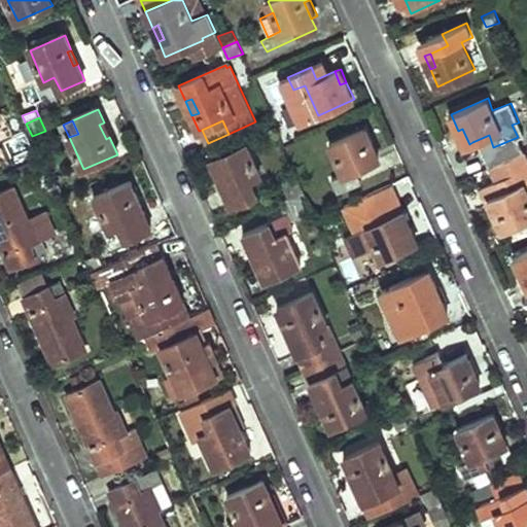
[(106,139),(109,137),(104,123),(99,125),(106,139)]
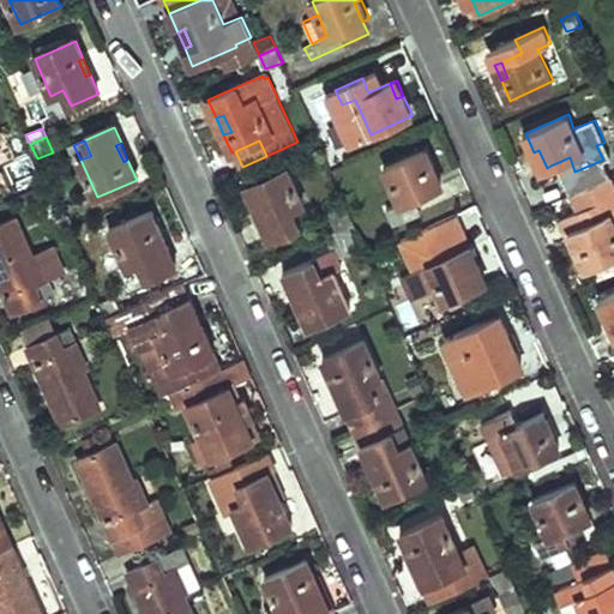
[(435,167),(427,150),(386,168),(402,203),(389,208),(395,223),(422,210),(416,197),(437,187),(428,170),(435,167)]
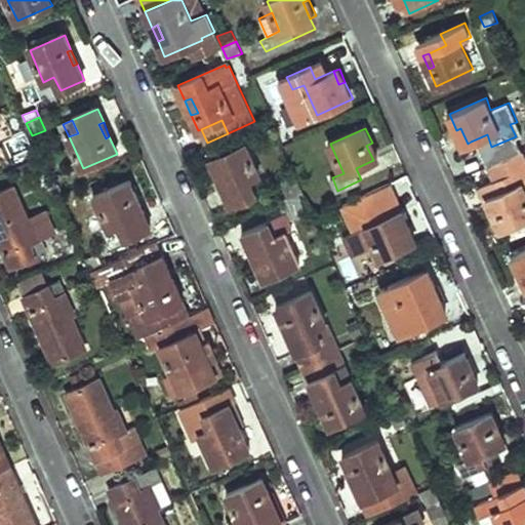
[(460,128),(456,130),(462,146),(468,144),(460,128)]
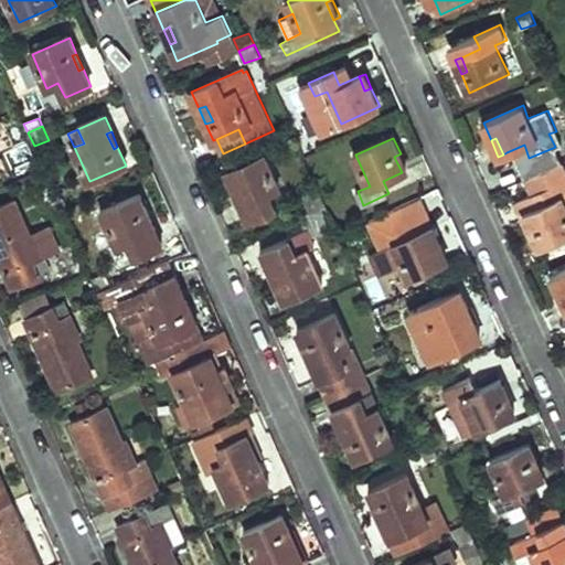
[(524,145),(507,152),(513,166),(529,158),(524,145)]
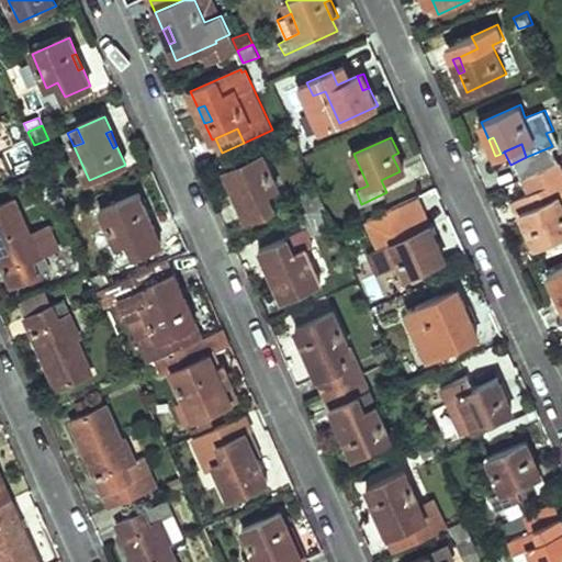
[(280,187),(263,153),(226,170),(233,187),(239,183),(246,200),(240,202),(248,218),(274,208),(267,192),(280,187)]
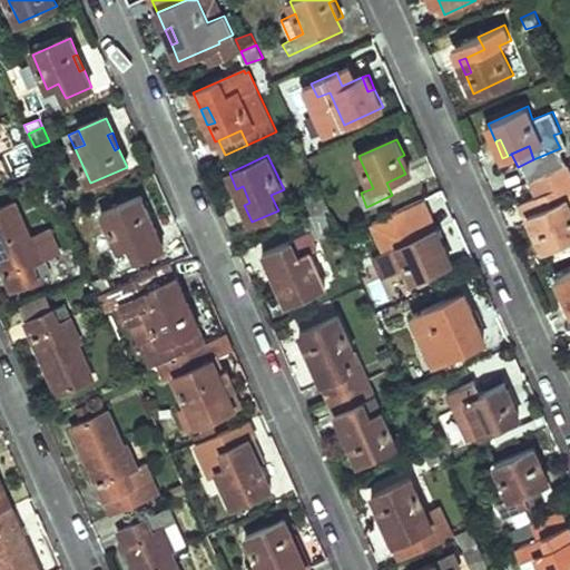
[(397,158),(405,174),(412,172),(404,155),(397,158)]
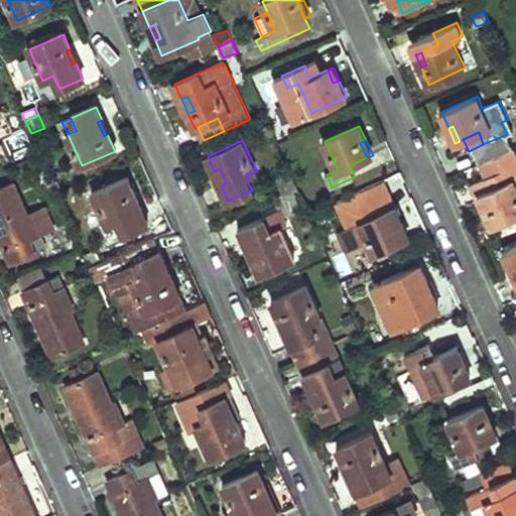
[(515,156),(512,148),(480,162),(486,176),(473,182),(479,196),(484,192),(489,206),(485,209),(492,226),(515,214),(515,156)]
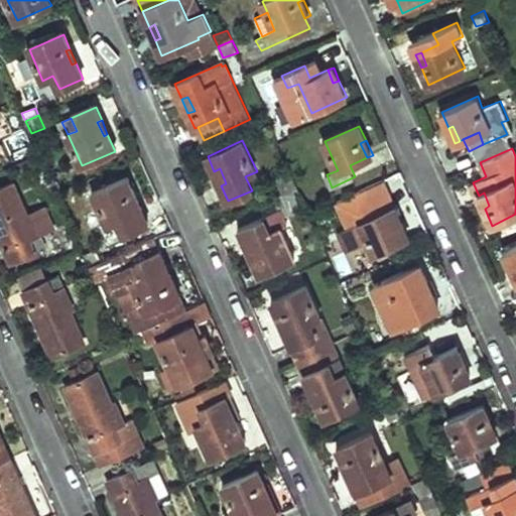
[(214,171),(221,185),(226,183),(220,168),(214,171)]
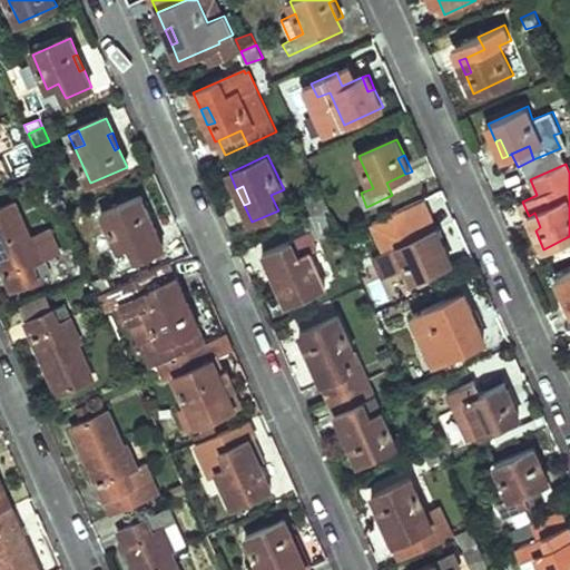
[(323,193),(307,200),(313,214),(330,207),(323,193)]
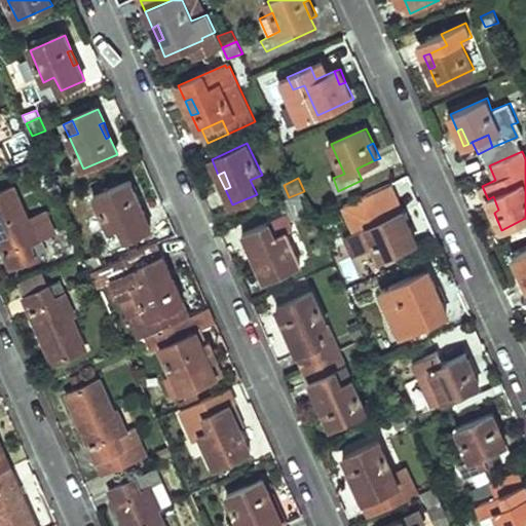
[(137,196),(130,182),(97,197),(109,225),(110,229),(119,224),(125,237),(150,227),(143,210),(138,213),(132,198),(137,196)]
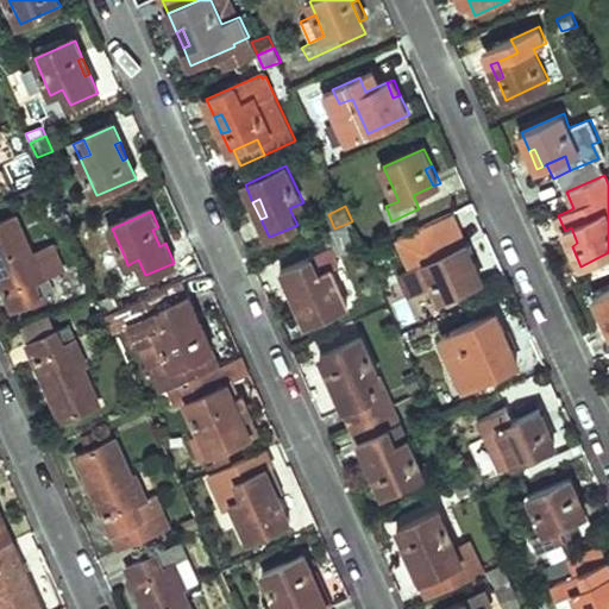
[(33,256),(16,218),(0,224),(0,277),(13,308),(52,292),(46,277),(36,255),(33,256)]
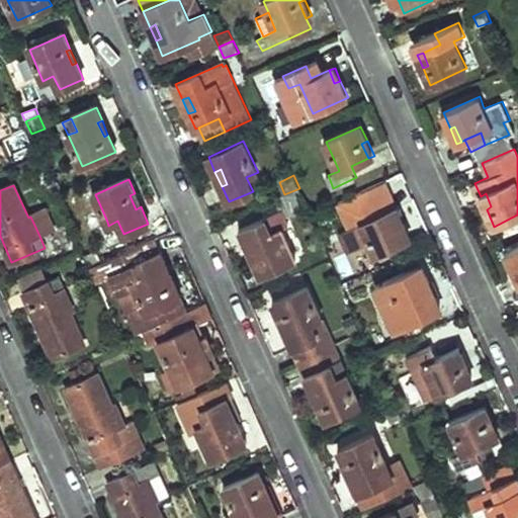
[(281,212),(242,231),(262,275),(297,259),(282,229),(288,227),(284,218),(309,207),(299,188),(284,194),(275,198),(281,212)]
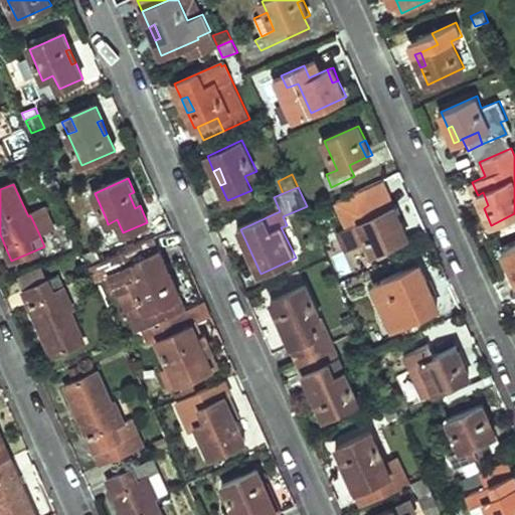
[(135,208),(140,205),(134,192),(129,194),(135,208)]
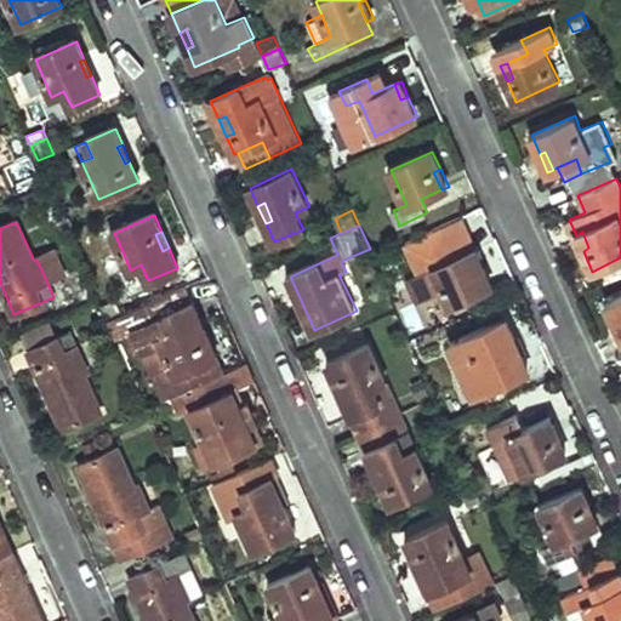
[(582,232),(576,235),(584,251),(588,248),(582,232)]
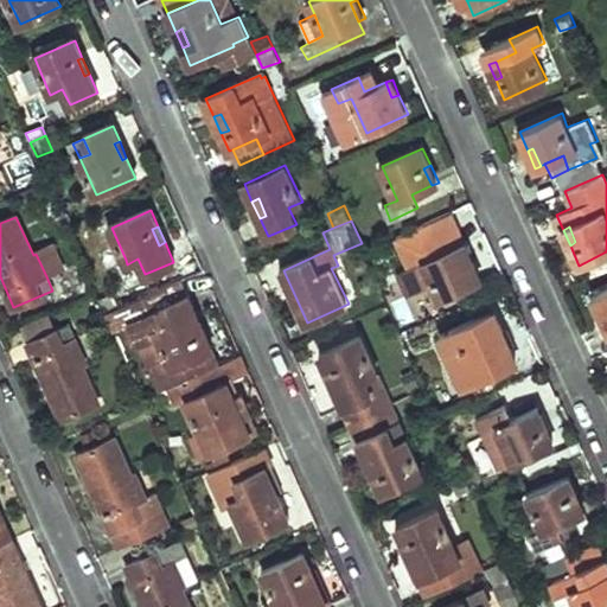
[(458,231),(433,242),(439,254),(458,247),(465,262),(472,259),(464,241),(462,242),(458,231)]
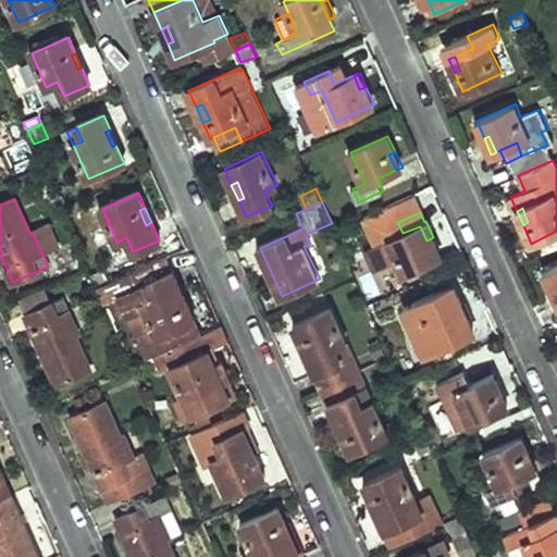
[(403,233),(397,222),(372,233),(378,243),(363,249),(374,272),(397,261),(404,273),(442,257),(433,237),(426,240),(420,226),(403,233)]
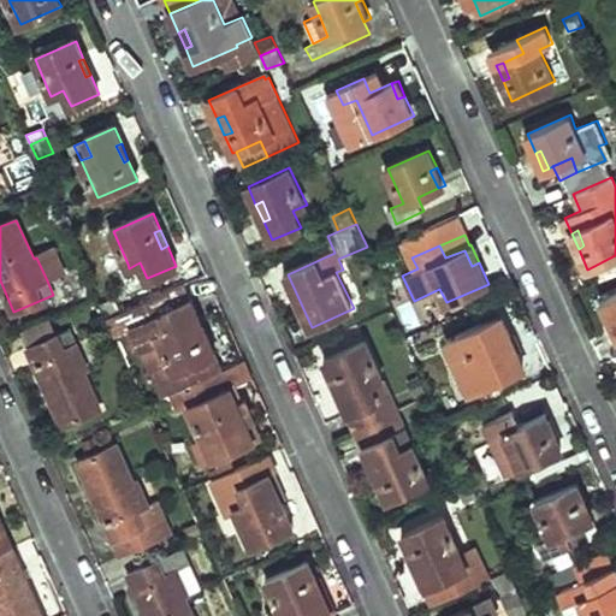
[(53,250),(36,258),(47,280),(64,273),(53,250)]
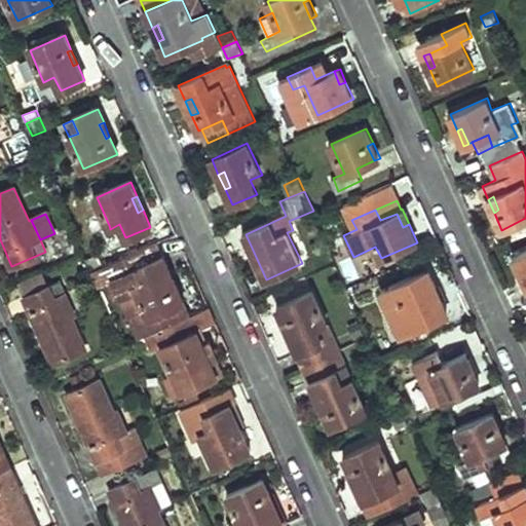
[(103,228),(110,246),(125,237),(119,224),(110,229),(109,225),(103,228)]
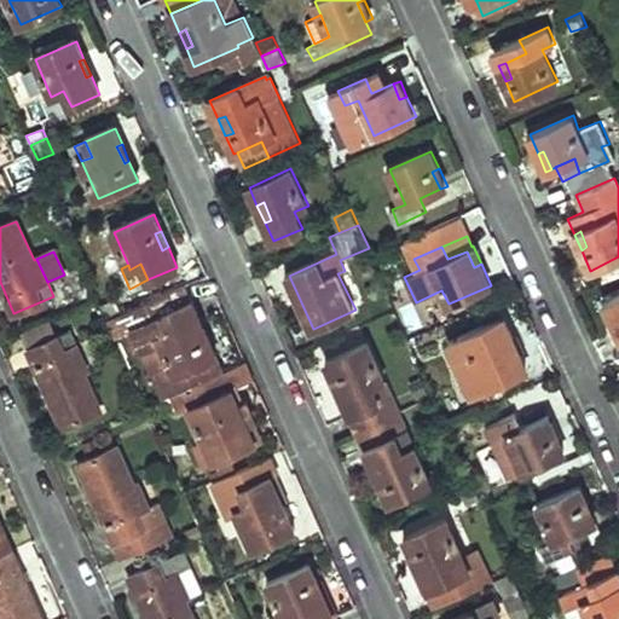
[(224,372),(184,284),(121,313),(108,319),(115,334),(133,325),(166,398),(169,397),(183,391),(224,372)]
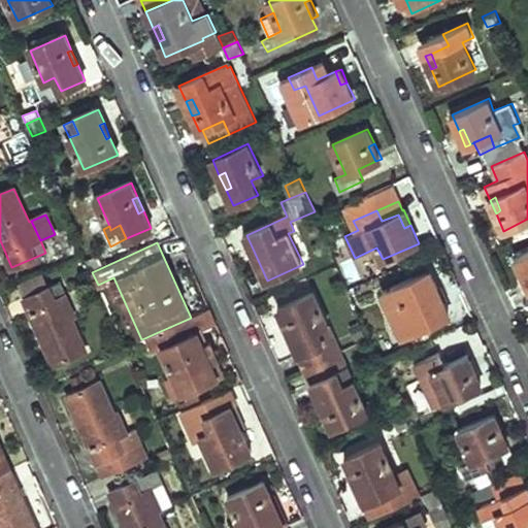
[(527,253),(516,258),(527,285),(527,253)]
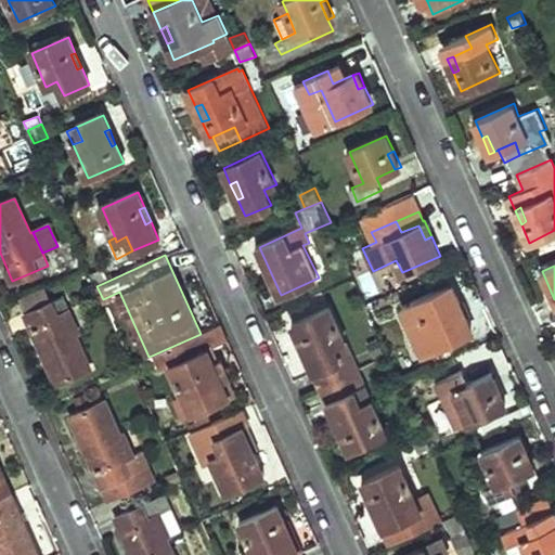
[(103,270),(91,274),(97,286),(108,281),(103,270)]
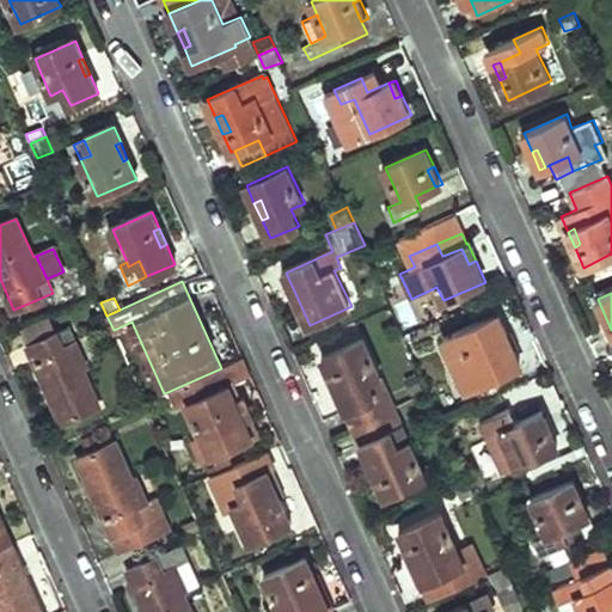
[(501,314),(458,334),(472,367),(461,373),(467,389),(495,375),(489,362),(509,353),(501,336),(508,332),(501,314)]
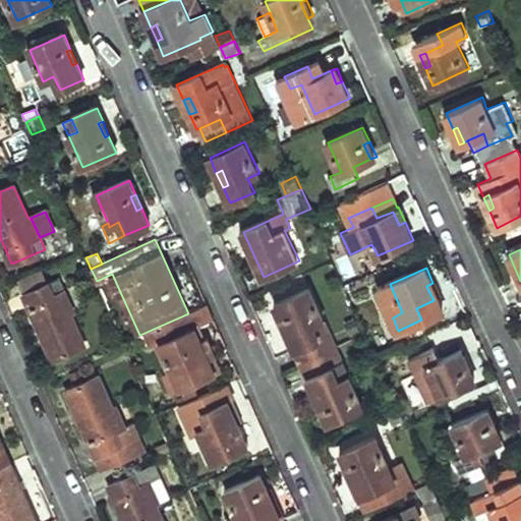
[(433,300),(416,308),(421,320),(443,309),(438,300),(440,297),(432,283),(426,286),(433,300)]
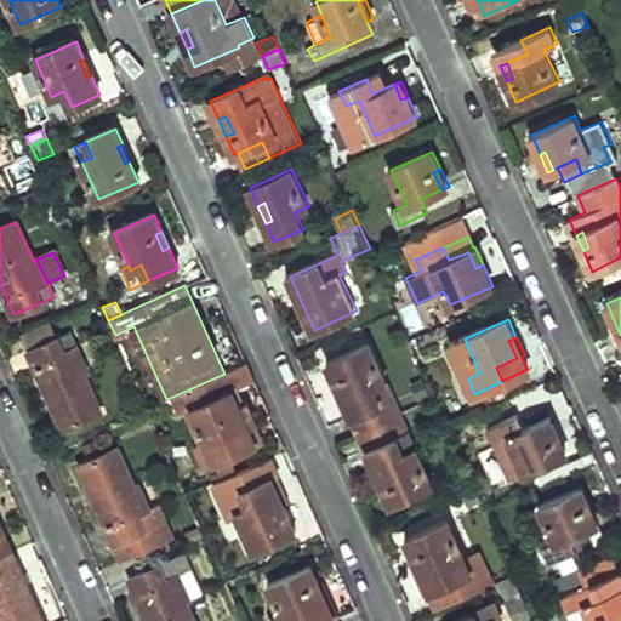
[(453,345),(468,379),(479,372),(465,339),(453,345)]
